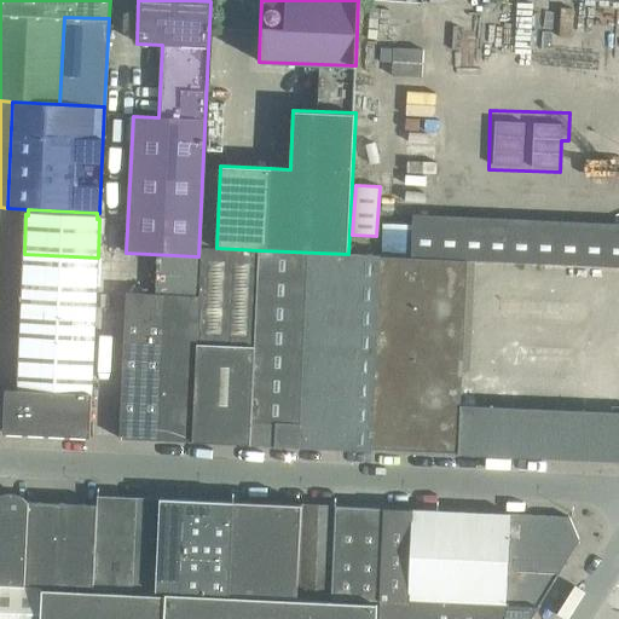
[(618,227),(414,219),(414,224),(412,258),(467,260),(618,266),(618,227)]
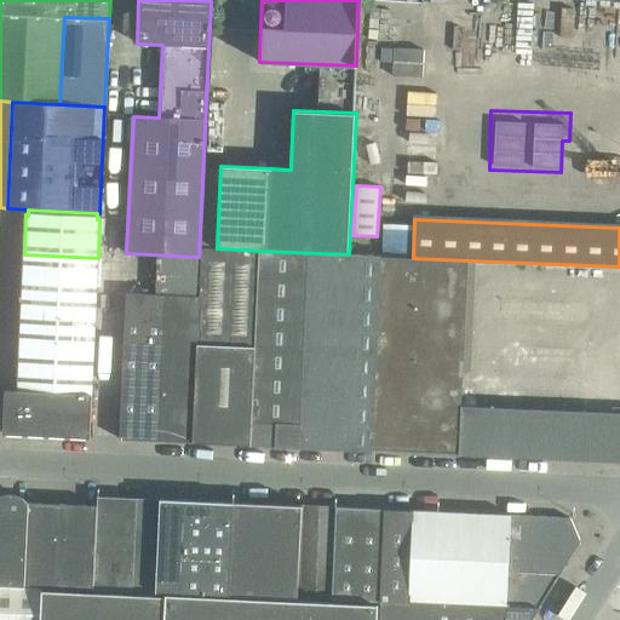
[(391,223),(390,257),(413,258),(414,224),(391,223)]
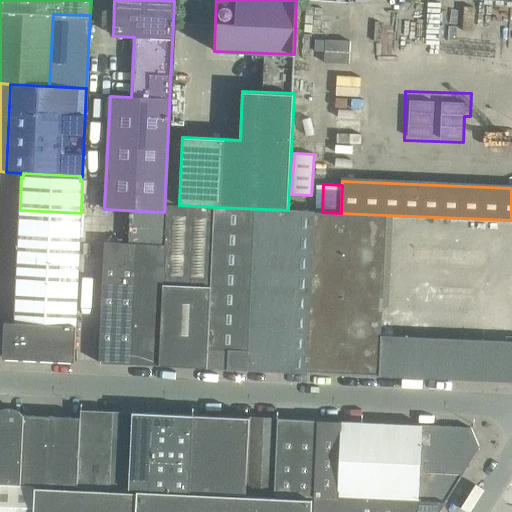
[(215,207),(179,205),(166,205),(164,244),(159,365),(206,367),(215,207)]
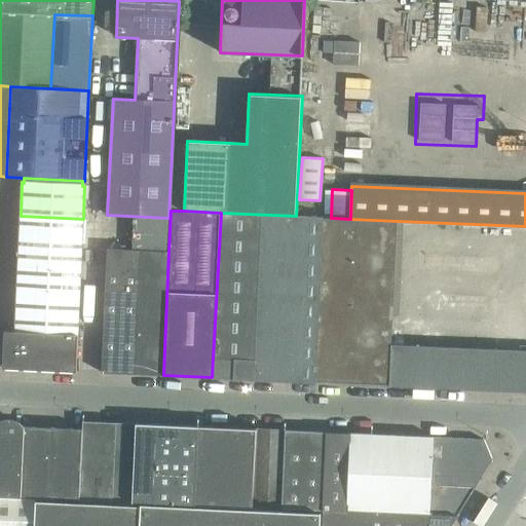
[(263,380),(271,215),(221,213),(212,377),(263,380)]
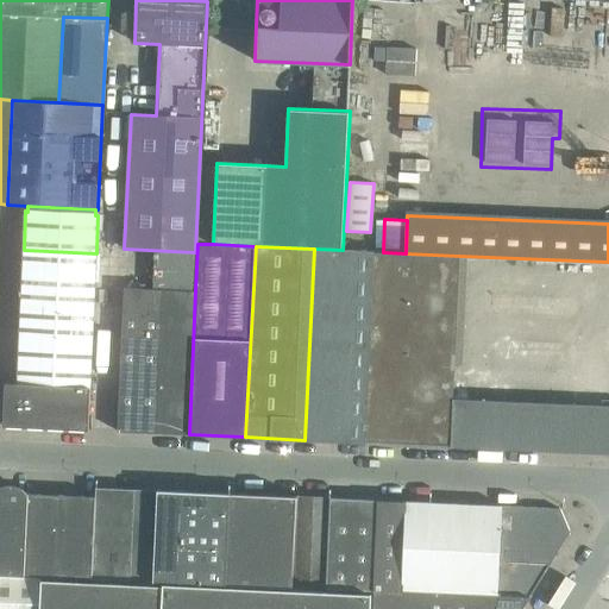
[(365,443),(375,252),(376,251),(343,250),(314,249),(305,440),(365,443)]
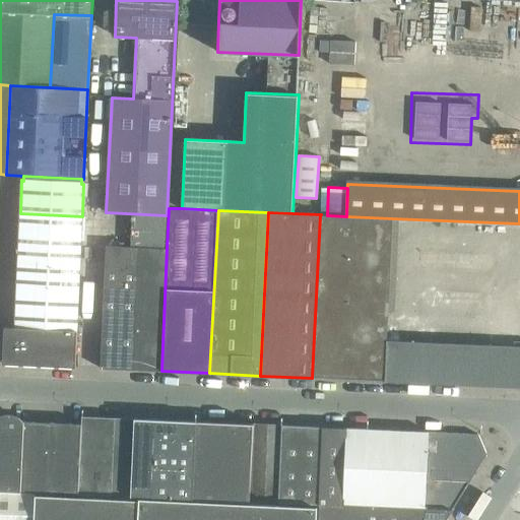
[(20,213),(19,230),(81,233),(82,216),(20,213)]
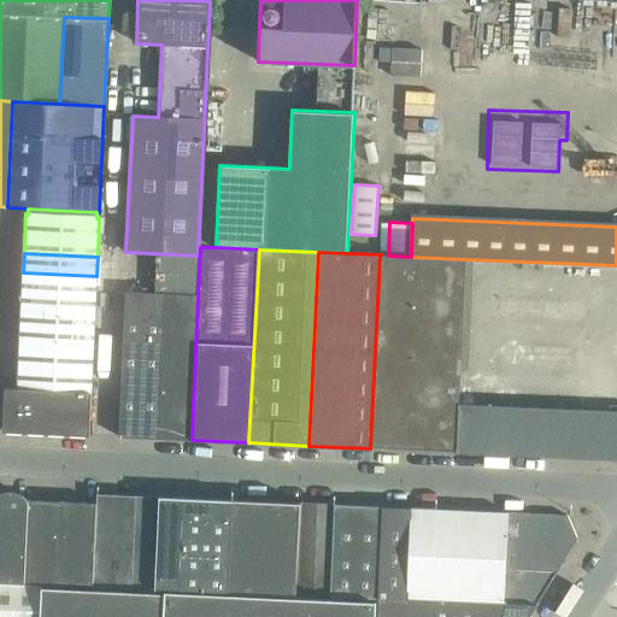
[(465,259),(411,257),(388,256),(380,256),(370,448),(457,452),(459,404),(465,259)]
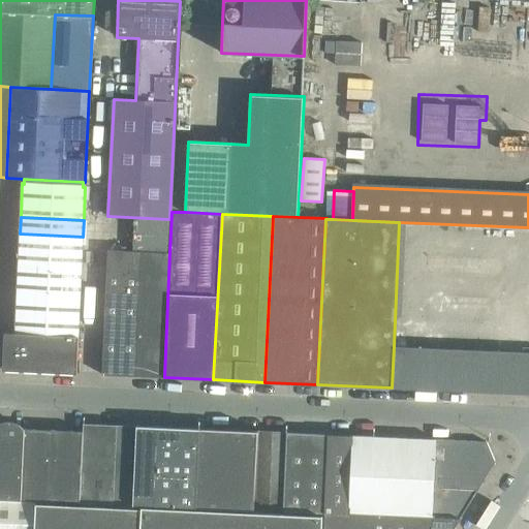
[(20,234),(19,250),(82,253),(83,237),(20,234)]
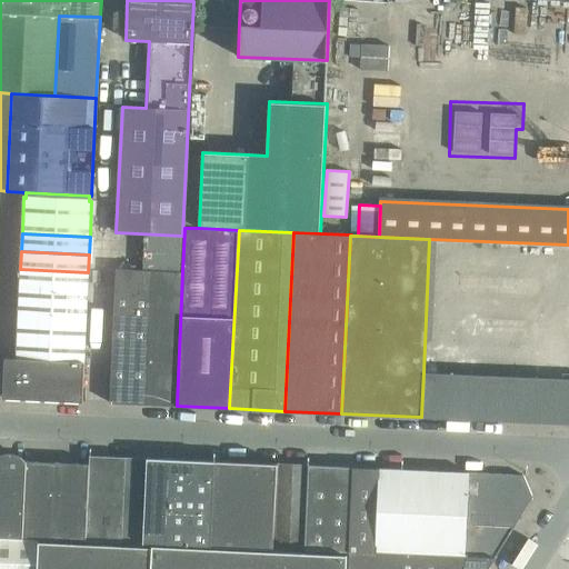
[(20,269),(20,287),(88,290),(88,272),(20,269)]
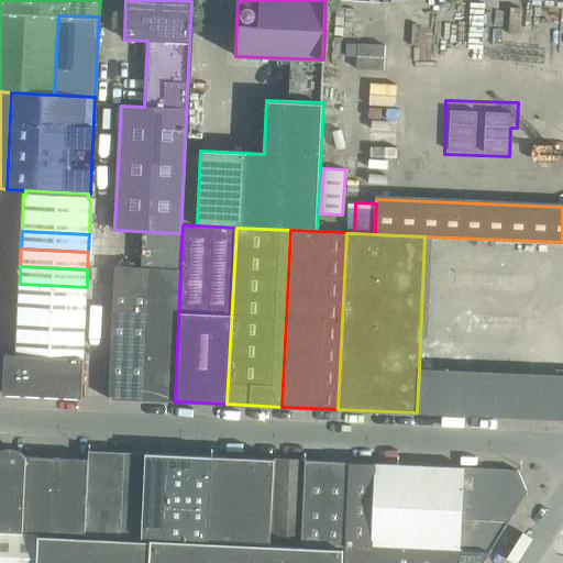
[(114,266),(108,398),(142,400),(147,267),(114,266)]
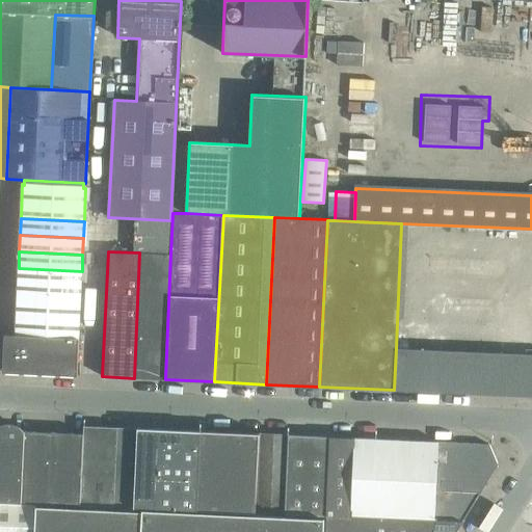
[(139,253),(134,378),(165,379),(170,254),(139,253)]
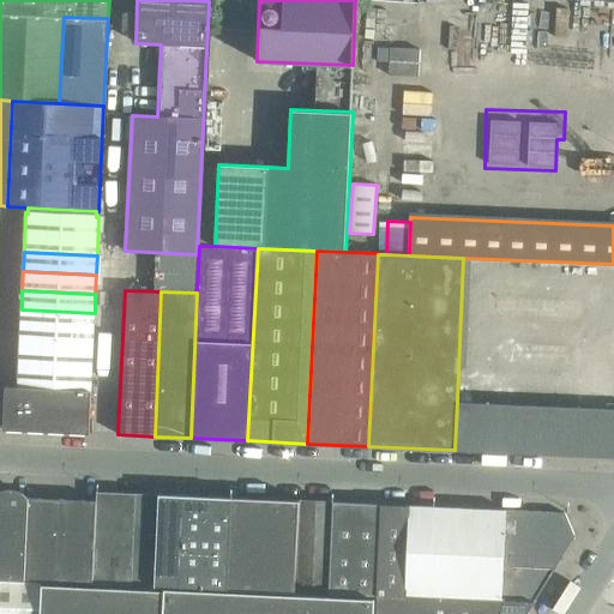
[(22,309),(19,338),(94,342),(95,313),(22,309)]
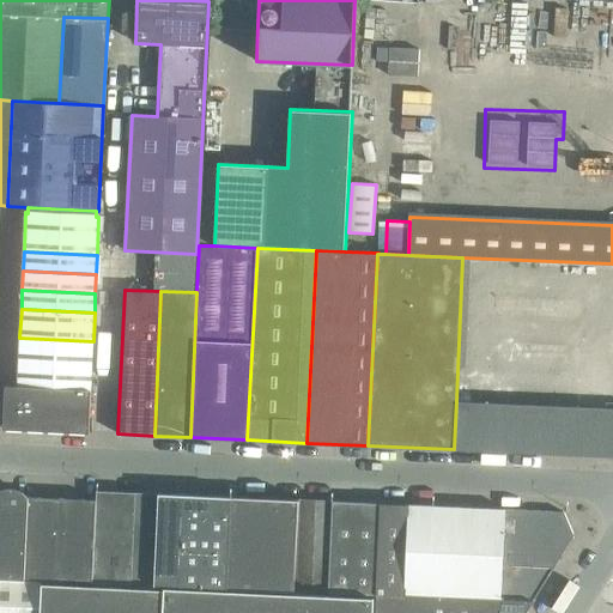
[(17,386),(48,387),(91,389),(93,341),(19,338),(17,386)]
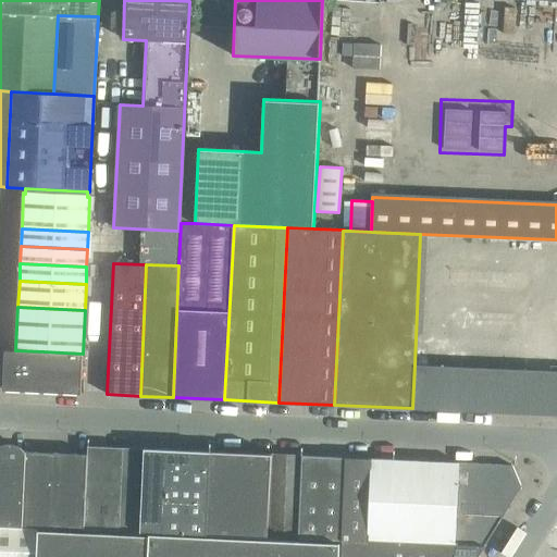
[(44,351),(15,350),(4,350),(2,390),(41,392),(44,351)]
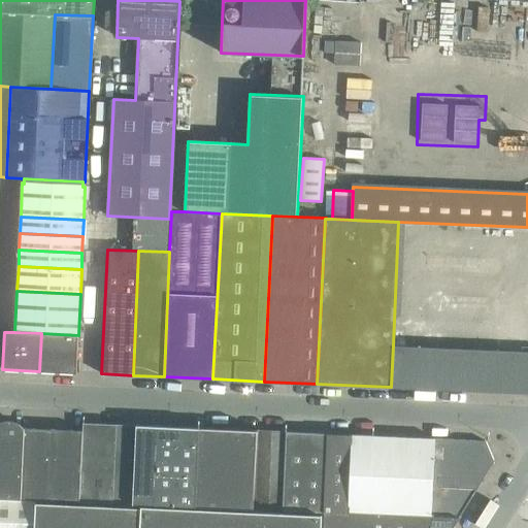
[(78,335),(41,333),(39,371),(76,373),(78,335)]
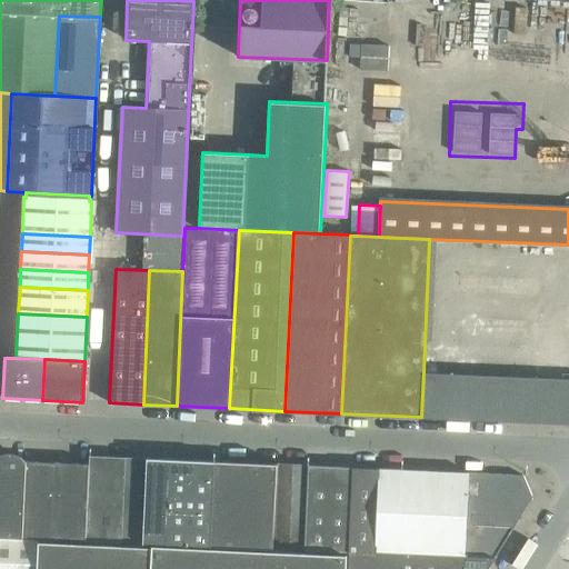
[(568,379),(423,372),(421,417),(568,423),(568,379)]
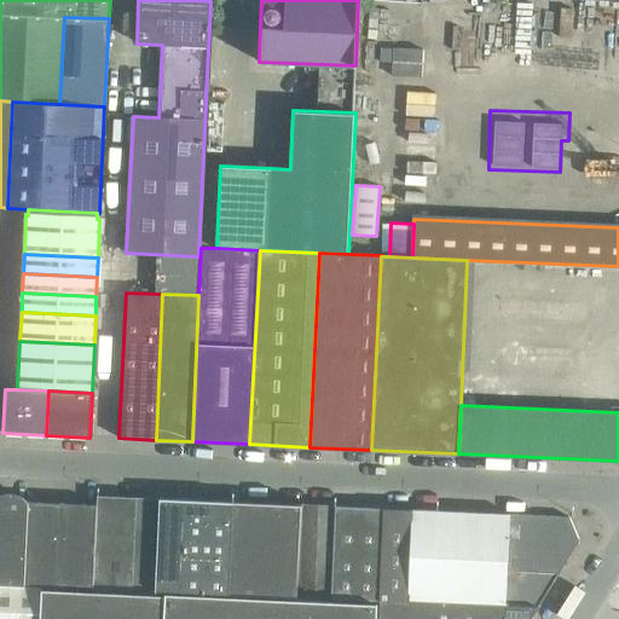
[(0,583),(22,585),(27,502),(28,502),(25,498),(23,496),(19,493),(15,492),(11,492),(7,492),(3,493),(0,493),(0,583)]
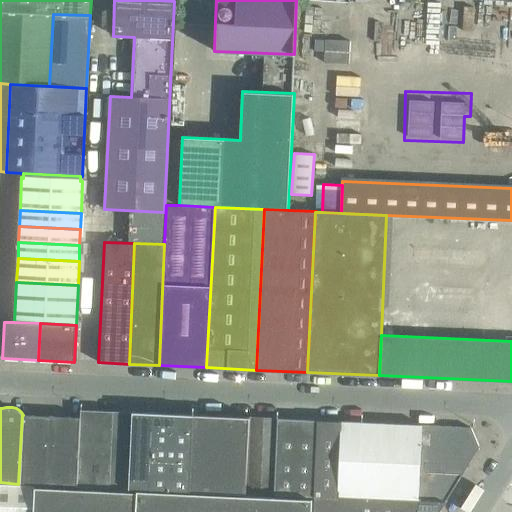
[(80,410),(80,417),(76,486),(108,488),(111,433),(112,411),(80,410)]
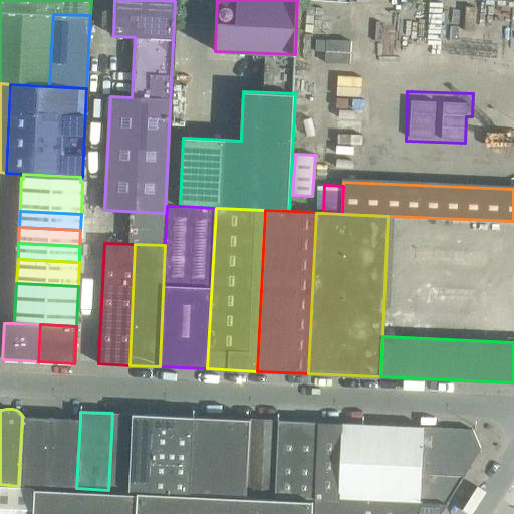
[(132,435),(133,414),(112,413),(111,435),(108,490),(129,491),(132,435)]
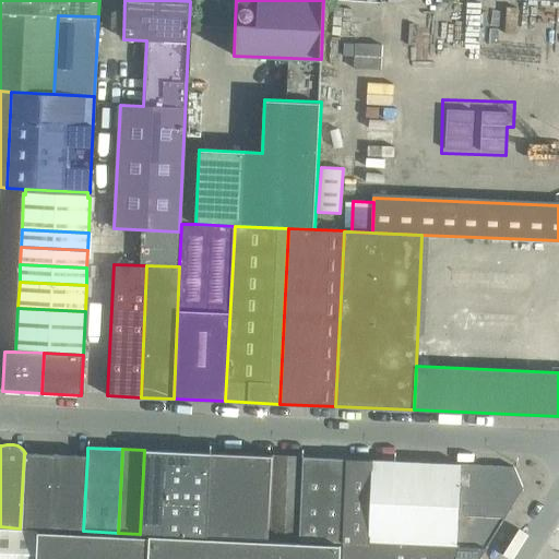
[(165,473),(166,451),(144,450),(143,473),(140,534),(162,535),(165,473)]
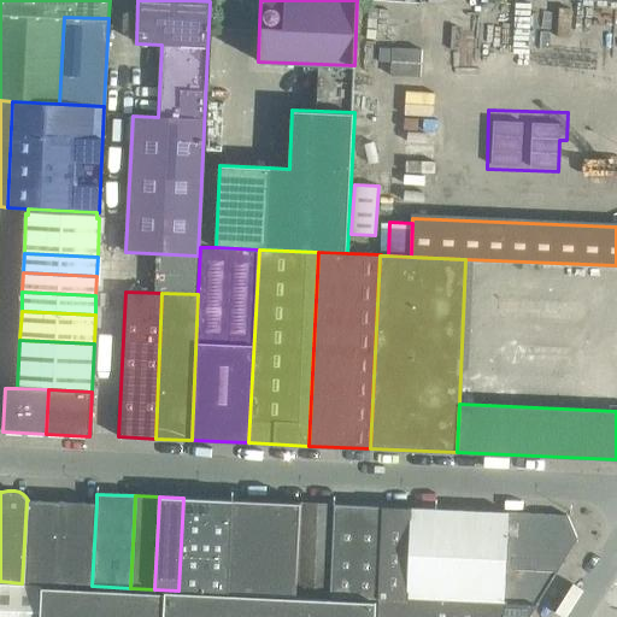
[(178,591),(188,591),(228,592),(229,557),(231,522),(231,500),(183,498),(182,522),(178,591)]
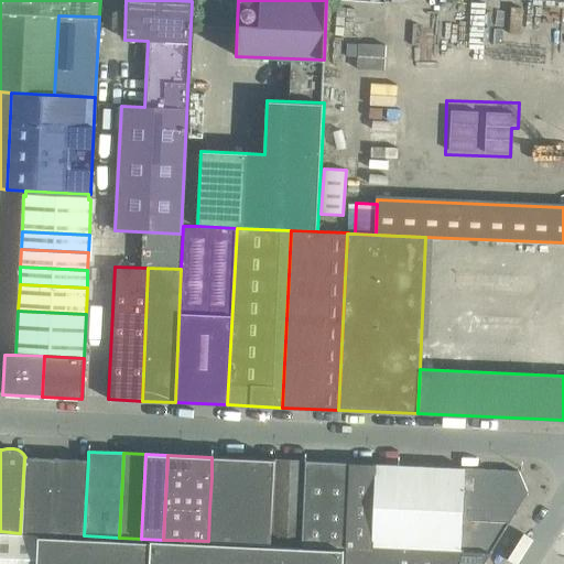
[(20,533),(52,534),(57,458),(25,457),(24,457),(20,533)]
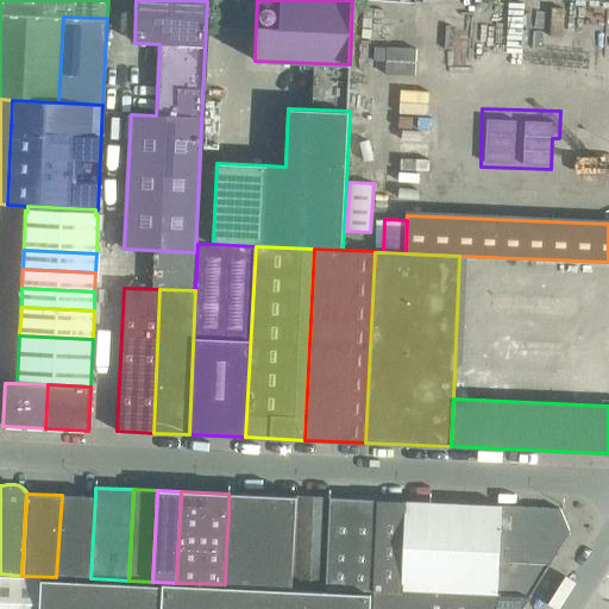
[(296,497),(295,497),(228,494),(228,515),(226,550),(225,584),(292,586),(296,497)]
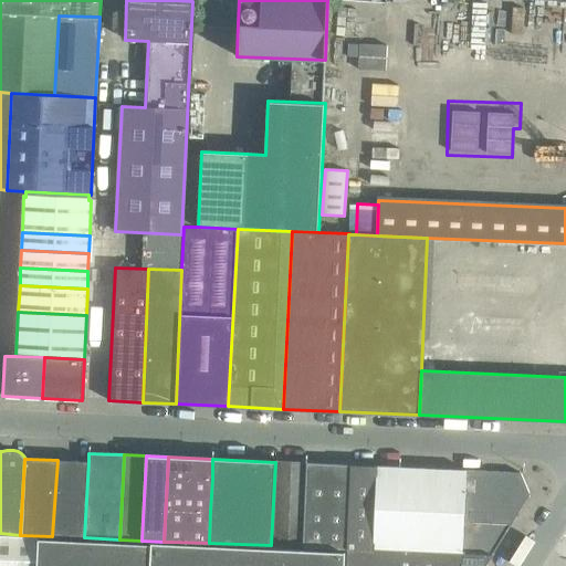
[(84,537),(88,461),(58,460),(52,536),(84,537)]
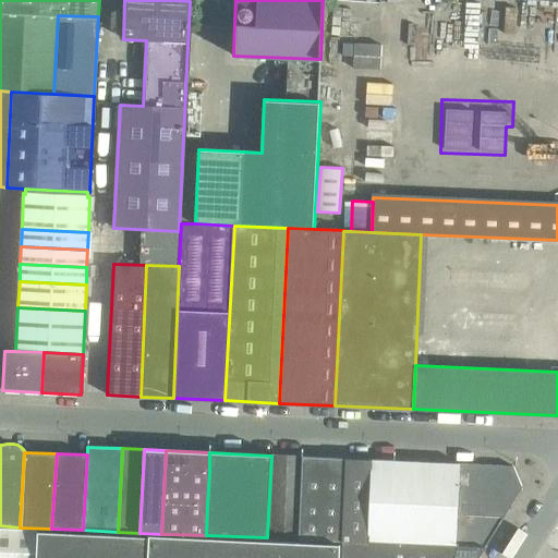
[(271,456),(267,537),(296,538),(301,457),(271,456)]
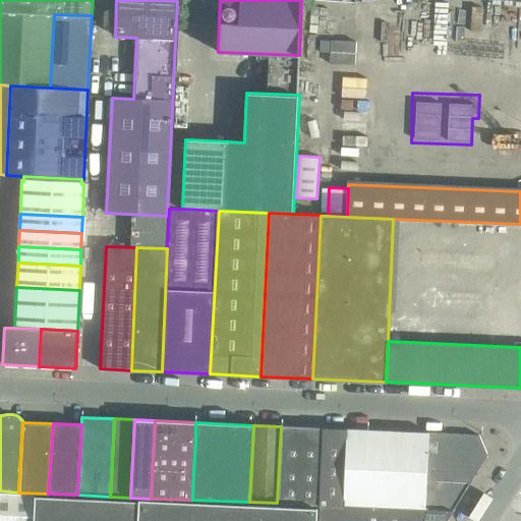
[(317,505),(323,428),(281,426),(277,503),(317,505)]
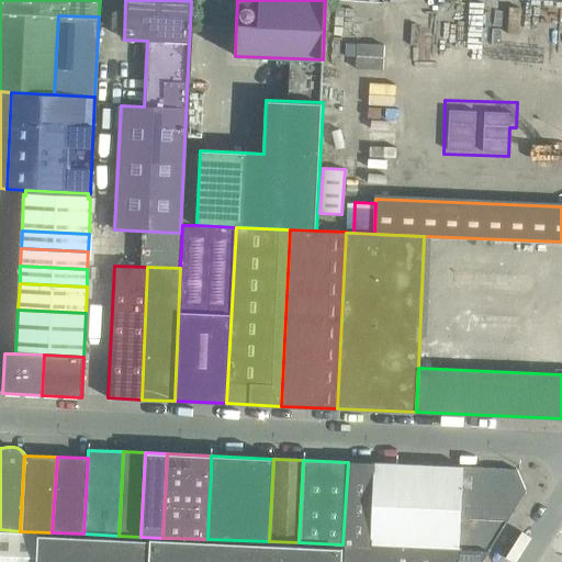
[(373,475),(374,463),(348,462),(343,544),(344,544),(370,546),(373,475)]
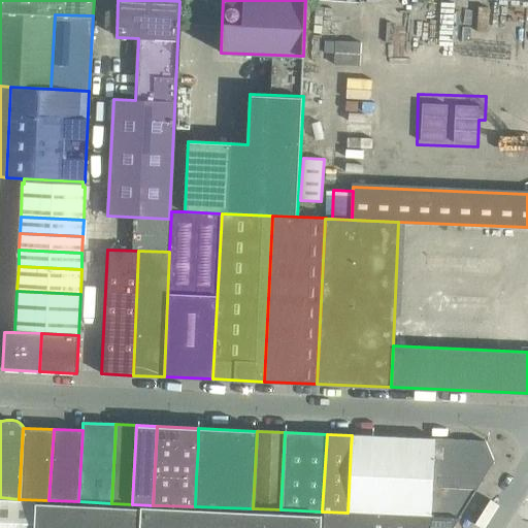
[(390,515),(394,436),(352,435),(351,447),(348,513),(390,515)]
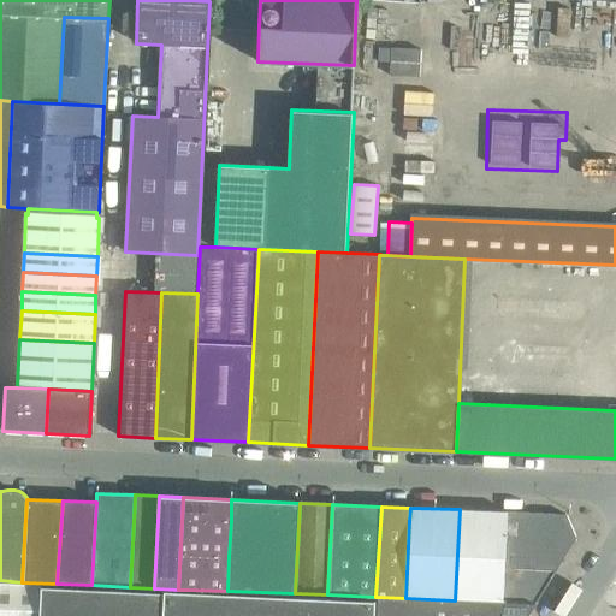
[(455,600),(534,604),(576,537),(568,521),(566,514),(460,509),(455,600)]
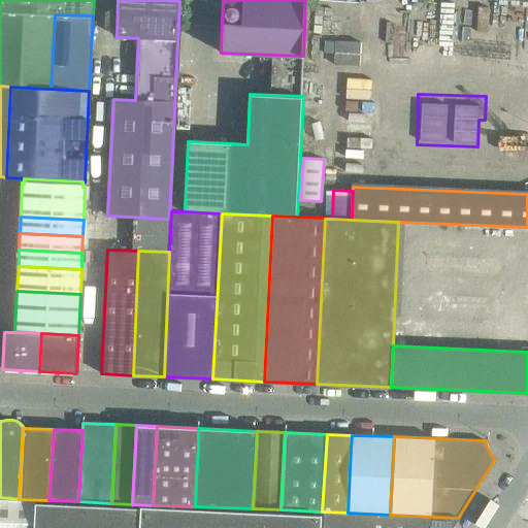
[(320,527),(321,514),(0,499),(0,527),(320,527)]
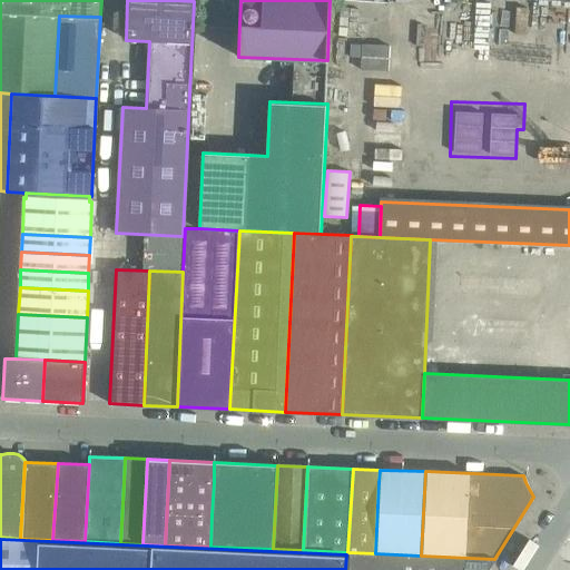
[(487,569),(494,559),(421,556),(375,553),(349,552),(347,569),(487,569)]
